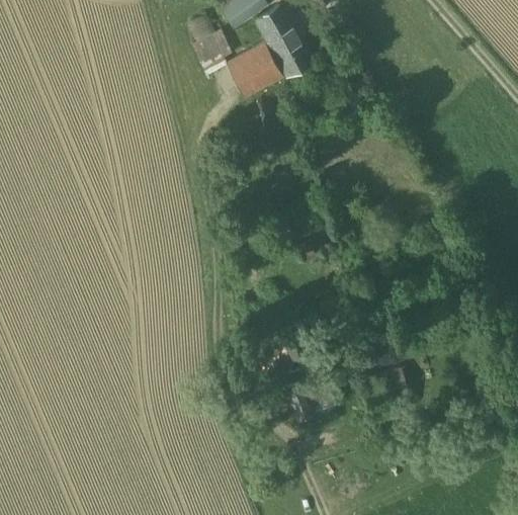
[(213,0),(235,29),(268,5),(264,0),(213,0)]
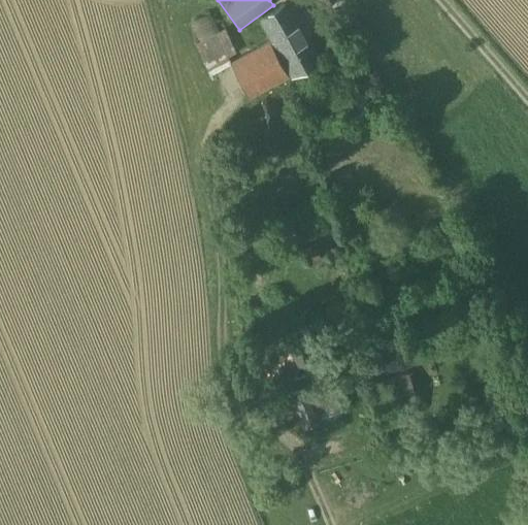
[(301,35),(285,5),(259,19),(291,78),(320,63),(304,33),(301,35)]
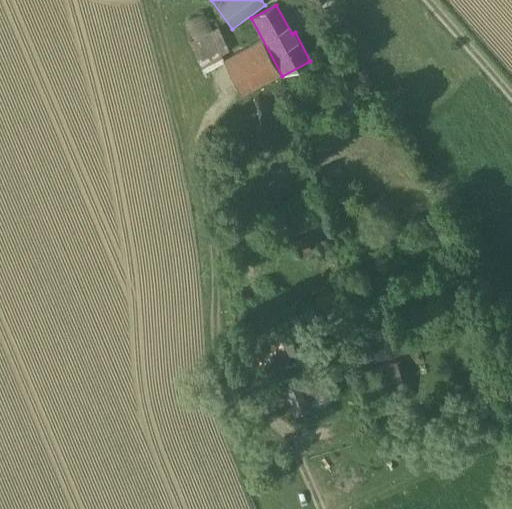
[(202,65),(228,52),(218,32),(192,45),(202,65)]
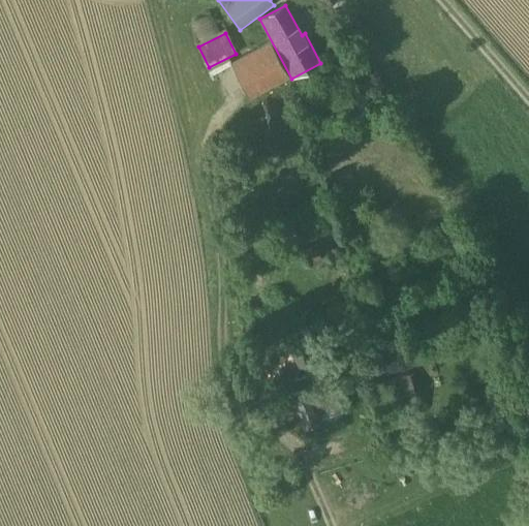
[(248,99),(288,79),(271,43),(230,64),(248,99)]
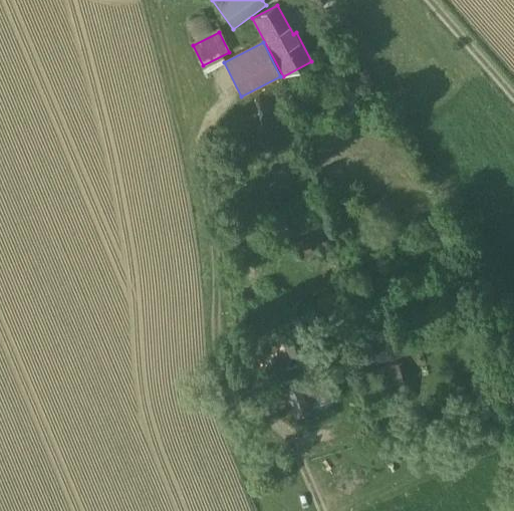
[(289,363),(307,357),(299,334),(281,341),(289,363)]
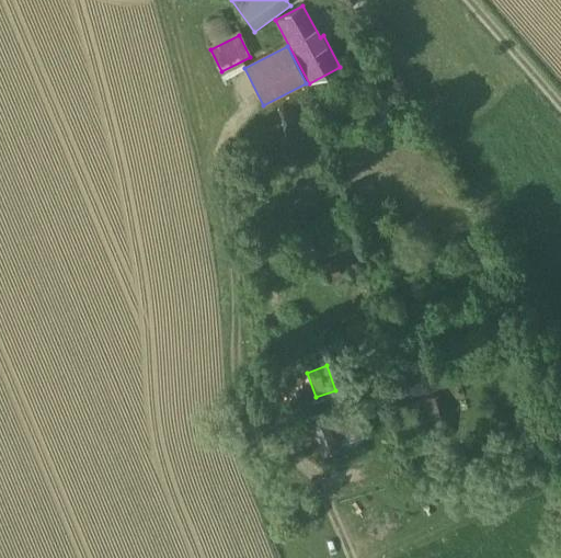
[(339,407),(335,397),(302,409),(307,419),(319,454),(341,445),(359,436),(358,434),(348,403),(339,407)]
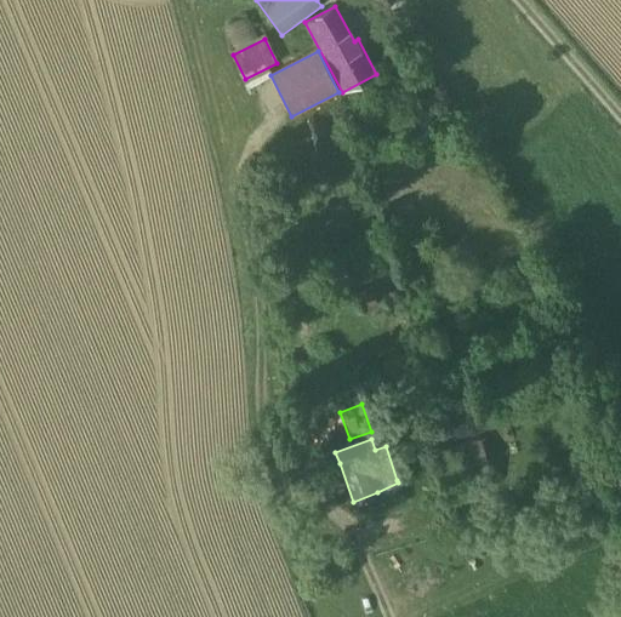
[(455,450),(466,493),(494,487),(483,444),(455,450)]
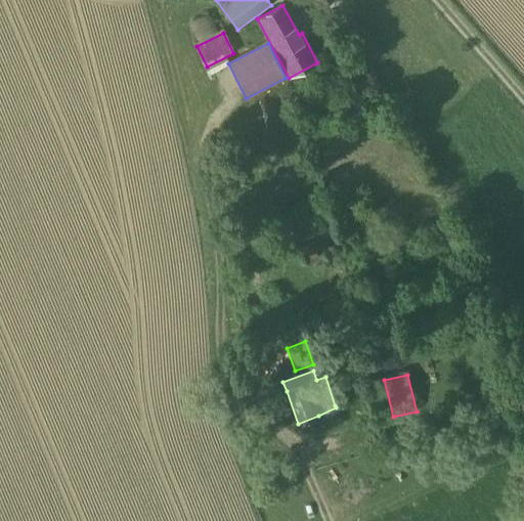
All buildings are outlined.
